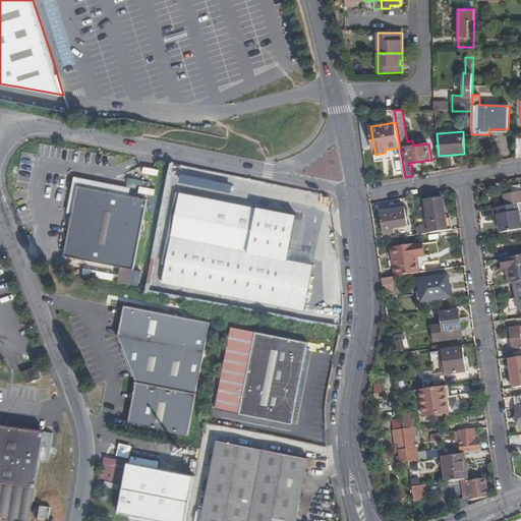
[(66,213),(71,214),(77,185),(78,185),(105,190),(128,195),(130,187),(73,177),(66,213)]
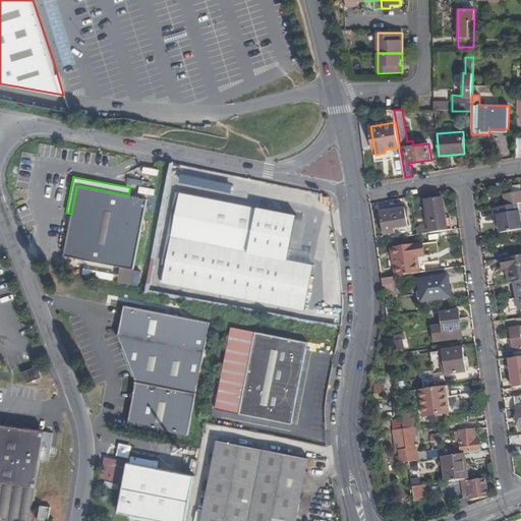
[(147,198),(105,190),(78,185),(77,185),(71,214),(63,255),(133,269),(147,198)]
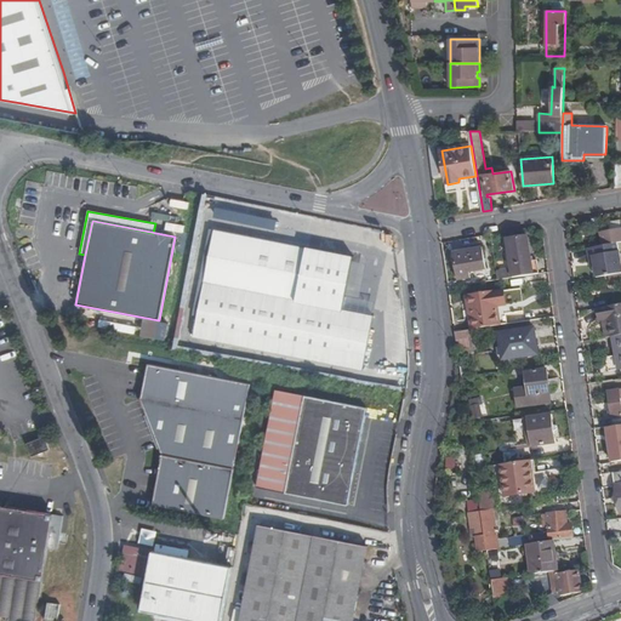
[(362,368),(372,314),(342,307),(352,255),(214,227),(192,334),(362,368)]
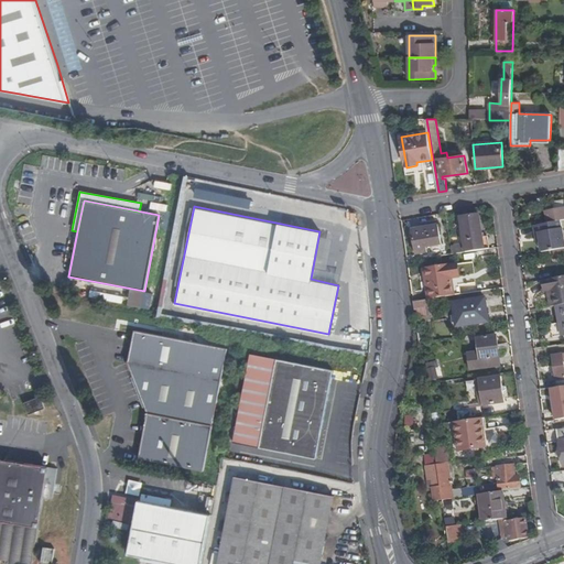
[(563,207),(546,212),(548,224),(563,219),(563,207)]
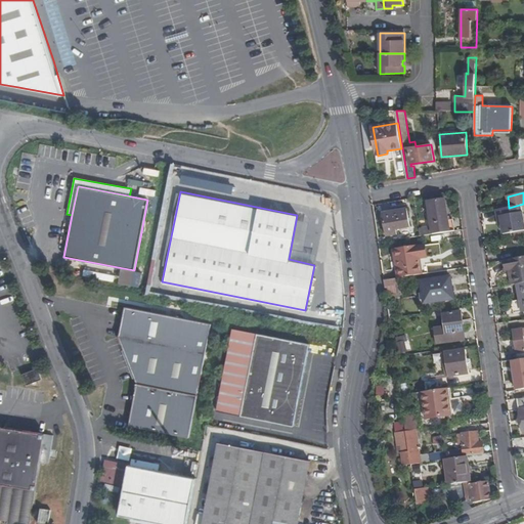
[(420,236),(454,231),(452,219),(448,220),(445,200),(429,203),(432,227),(419,229),(420,236)]
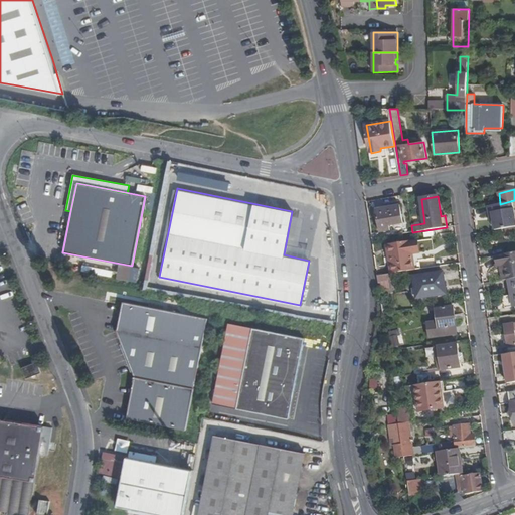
[(403,224),(401,206),(376,210),(380,232),(390,231),(389,226),(403,224)]
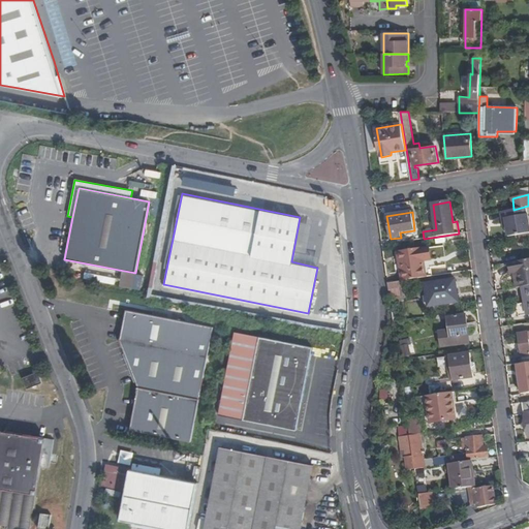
[(505,218),(508,237),(519,235),(528,232),(528,219),(528,214),(505,218)]
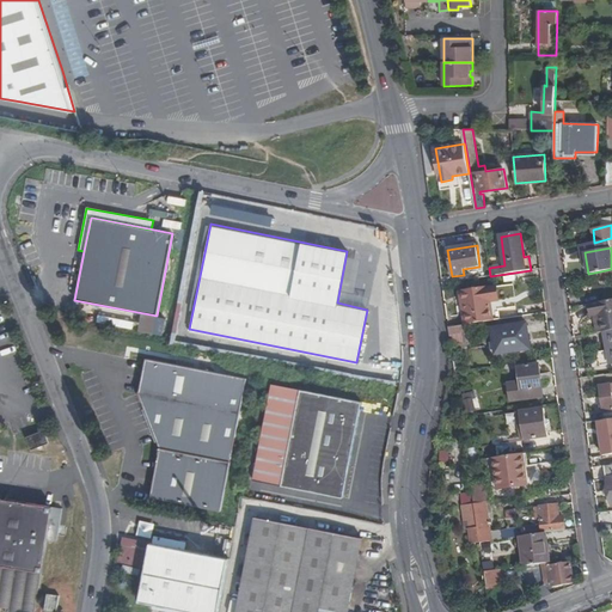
[(611,269),(600,271),(603,281),(611,279),(611,269)]
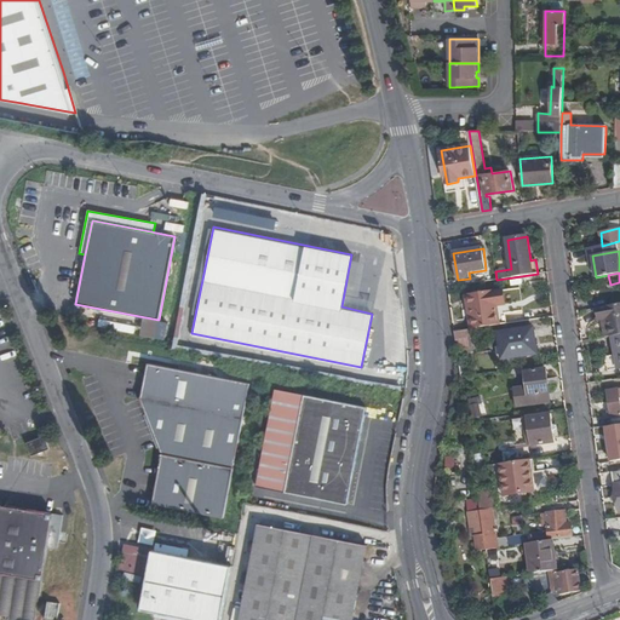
[(474,329),(510,323),(506,323),(505,314),(507,313),(504,291),(498,292),(498,291),(469,294),(474,329)]
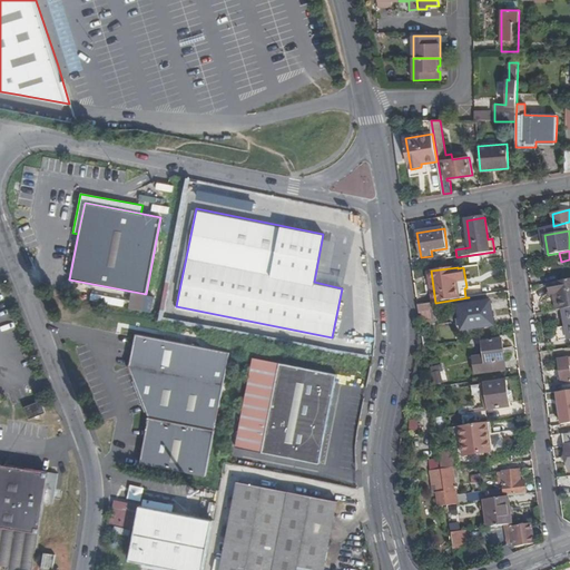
[(559,292),(561,308),(562,308),(569,306),(569,278),(551,283),(552,293),(559,292)]
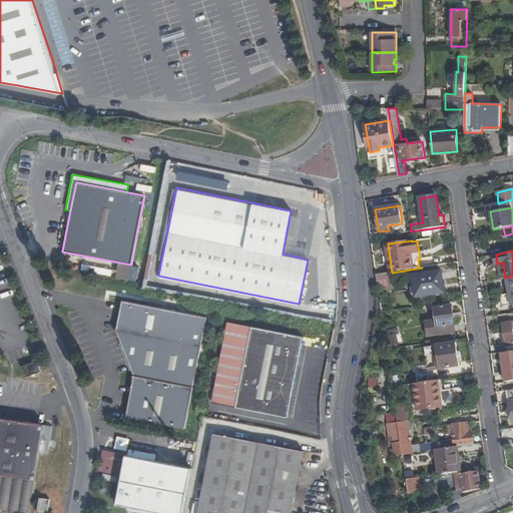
[(315,306),(336,306),(335,259),(314,260),(315,306)]
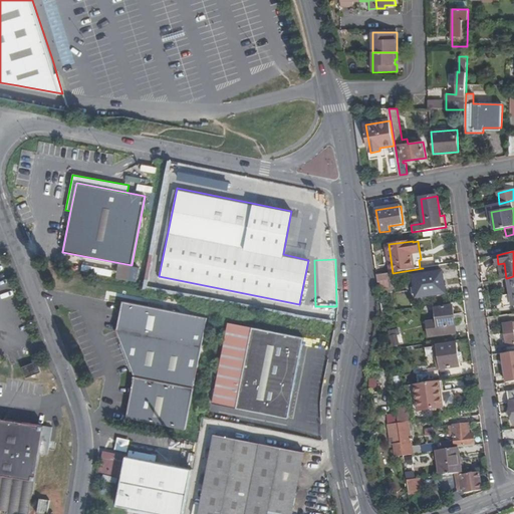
[(446,293),(443,272),(414,276),(417,297),(446,293)]
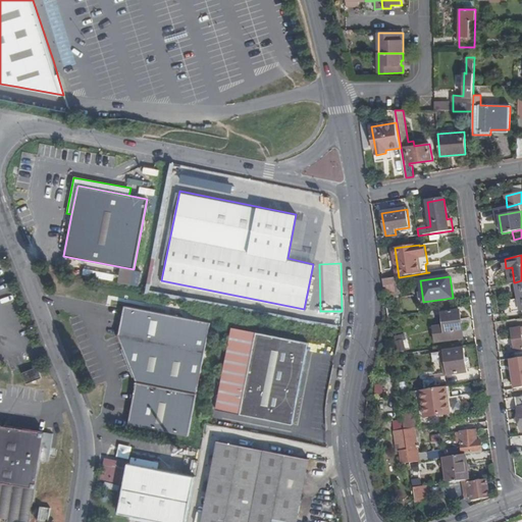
[(383,285),(400,283),(399,277),(382,279),(383,285)]
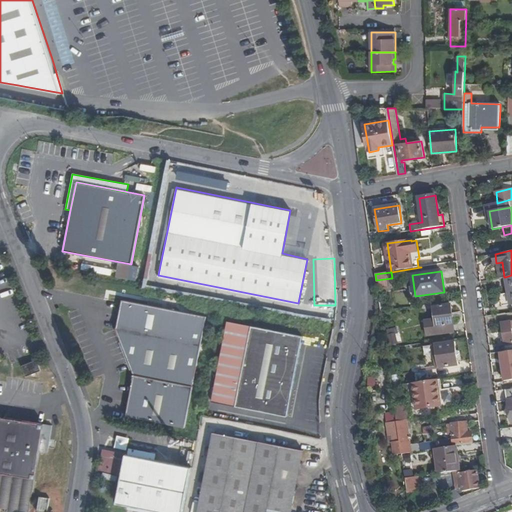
[(377,286),(377,289),(393,286),(392,278),(376,280),(377,286)]
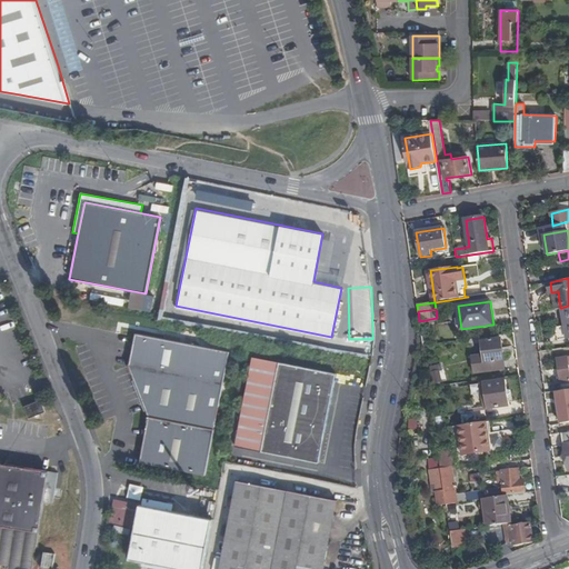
[(135,333),(129,367),(221,386),(229,352),(203,347),(196,346),(135,333)]
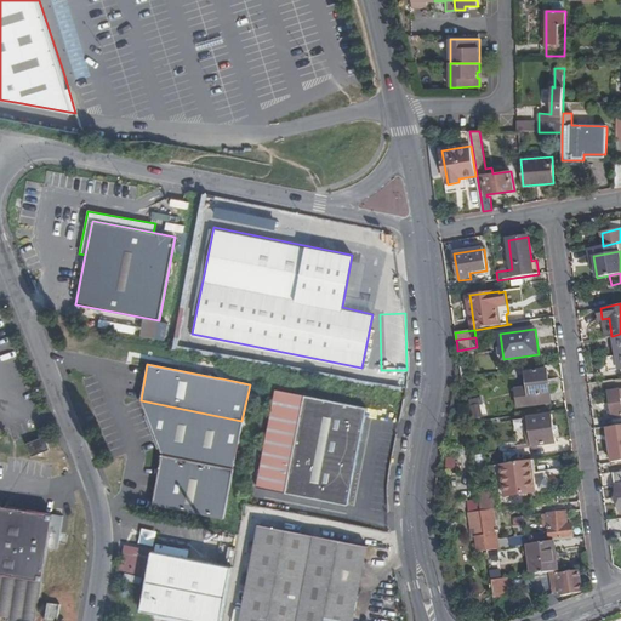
[(552,403),(546,370),(525,372),(528,387),(516,389),(518,408),(552,403)]
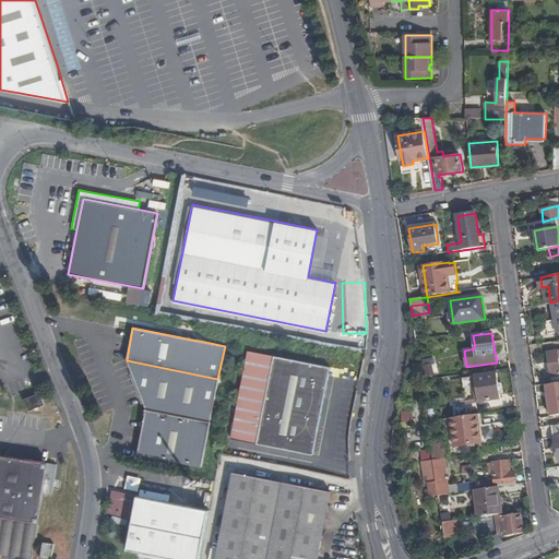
[(558,351),(548,353),(551,376),(558,373),(558,351)]
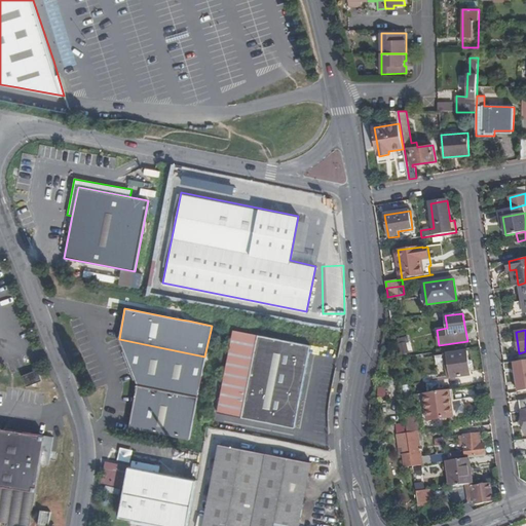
[(258,334),(252,333),(247,332),(241,343),(229,402),(234,413),(242,415),(245,403),(252,368),(258,334)]
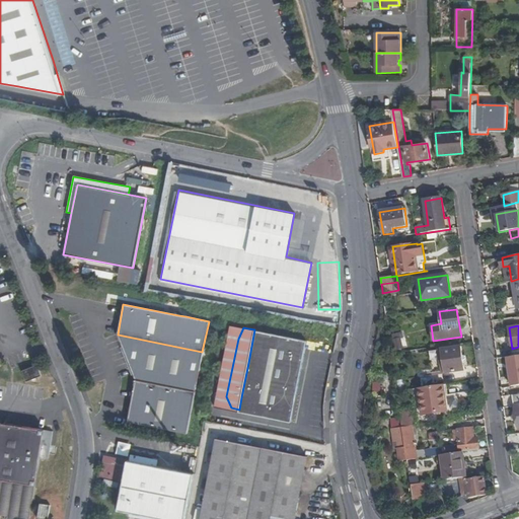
[(254,329),(248,363),(241,397),(239,410),(238,412),(290,422),(306,340),(254,329)]
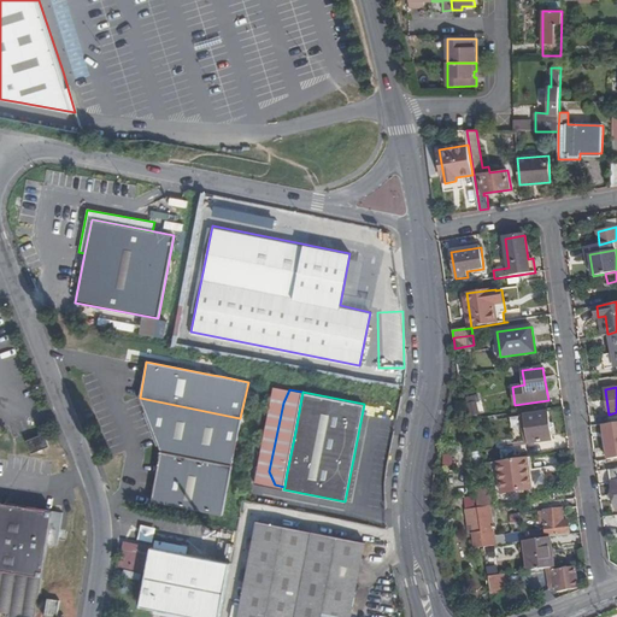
[(230,469),(240,418),(140,398),(160,452),(230,469)]
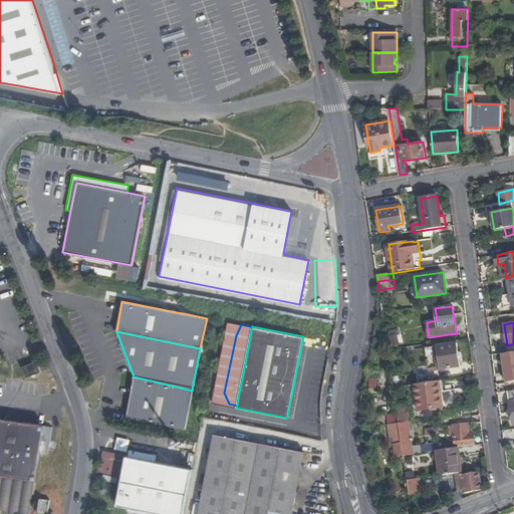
[(398,337),(386,338),(388,347),(399,345),(398,337)]
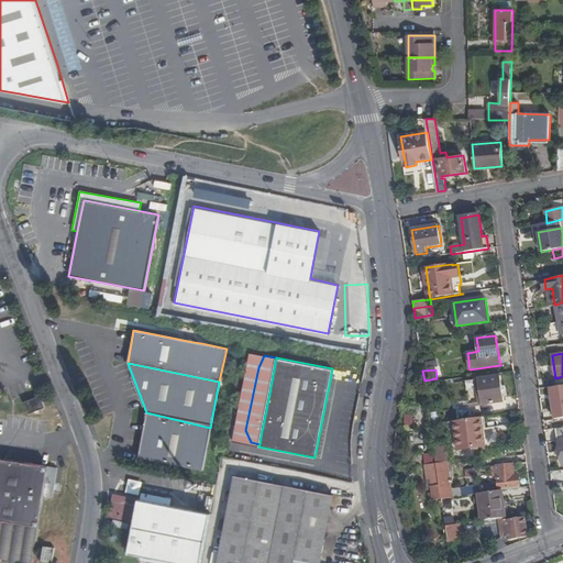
[(501,387),(500,376),(477,379),(482,405),(504,401),(503,390),(501,387)]
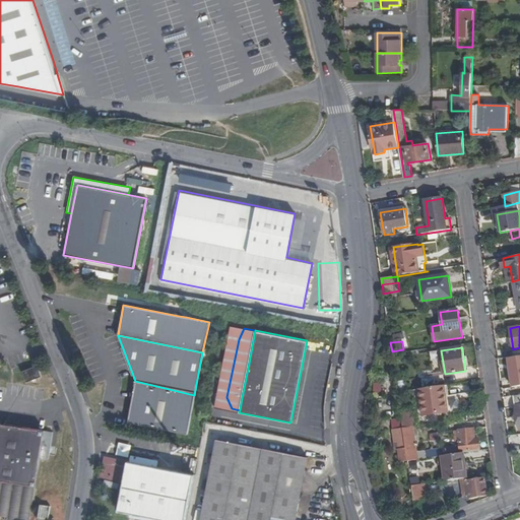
[(432,354),(431,348),(418,350),(420,361),(424,360),(423,356),(432,354)]
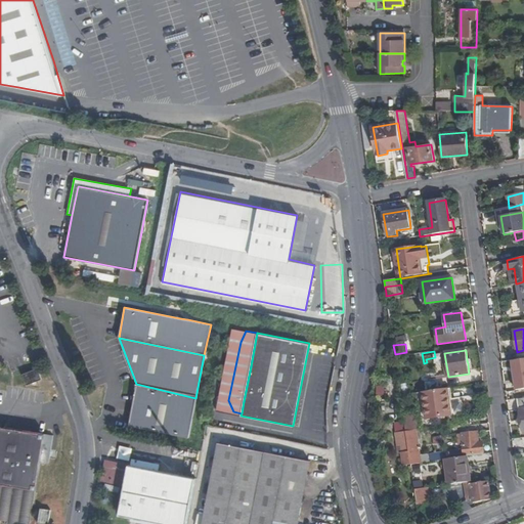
[(523,358),(510,361),(515,390),(523,389),(523,358)]
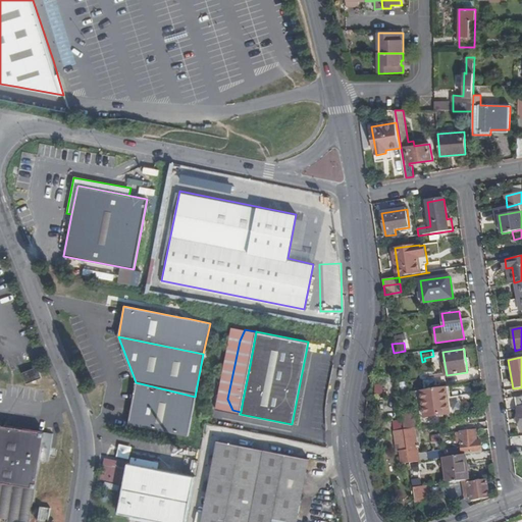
[(38,367),(33,369),(22,373),(27,384),(32,382),(42,378),(38,367)]
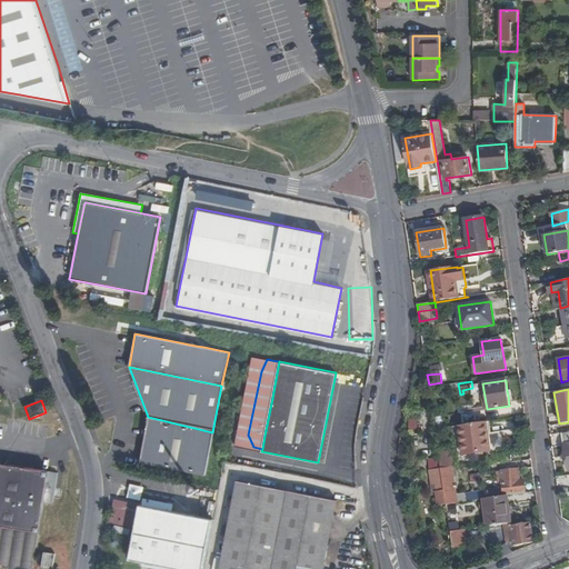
[(205,476),(212,432),(148,417),(139,463),(205,476)]
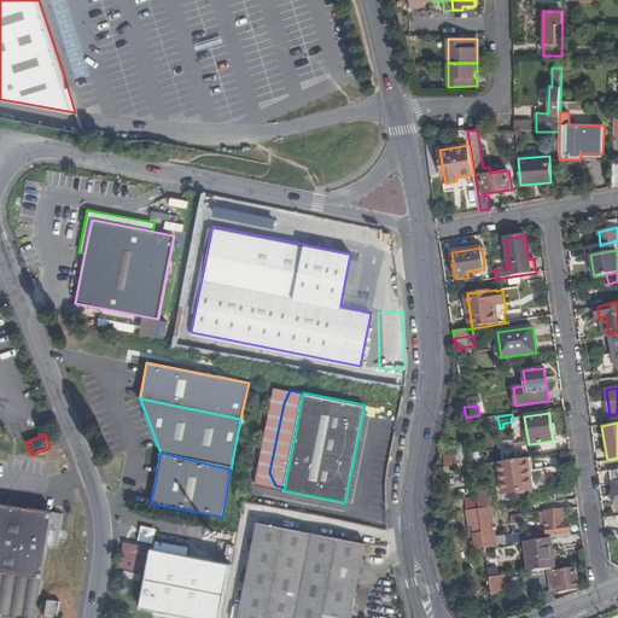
[(534,489),(529,458),(497,462),(503,494),(534,489)]
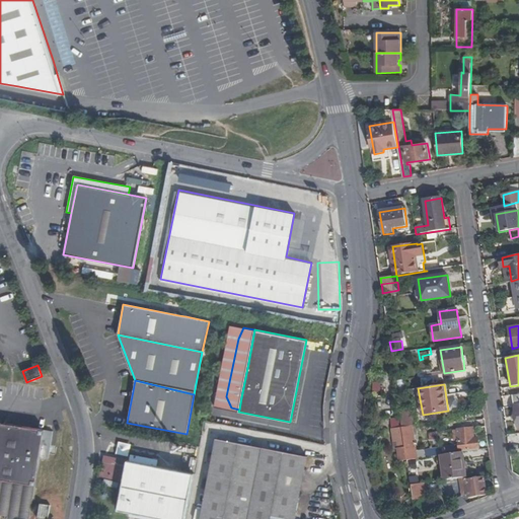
[(406,460),(401,429),(401,427),(401,424),(400,417),(390,419),(395,448),(399,448),(400,451),(397,451),(399,461),(406,460)]
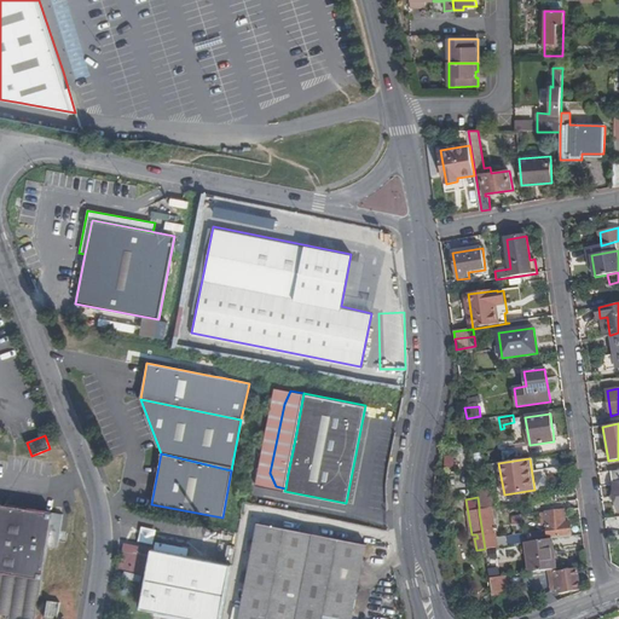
[(40,580),(41,580),(47,547),(58,549),(61,533),(51,531),(53,514),(50,513),(32,510),(0,504),(0,573),(12,576),(40,580)]
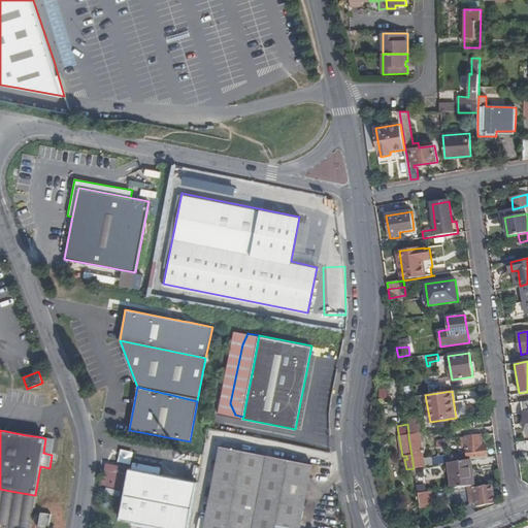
[(424,436),(423,433),(419,434),(408,436),(414,468),(449,462),(470,460),(488,457),(487,449),(483,449),(481,435),(464,437),(466,454),(423,460),(421,442),(425,441),(424,439),(427,439),(427,436),(424,436)]
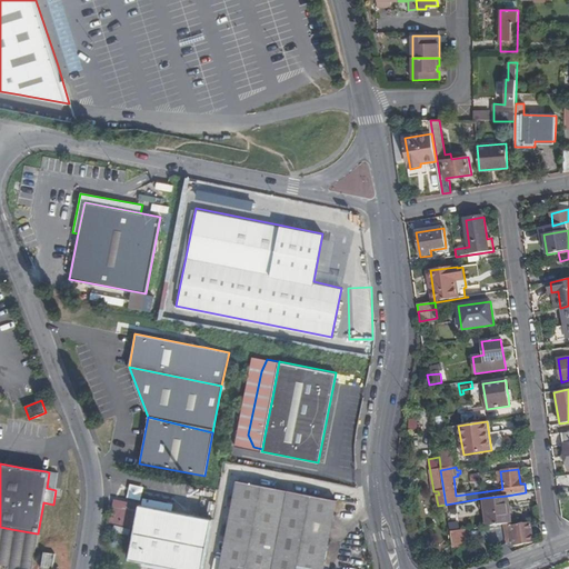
[(273,568),(323,568),(337,500),(237,480),(220,568),(272,568),(273,568)]
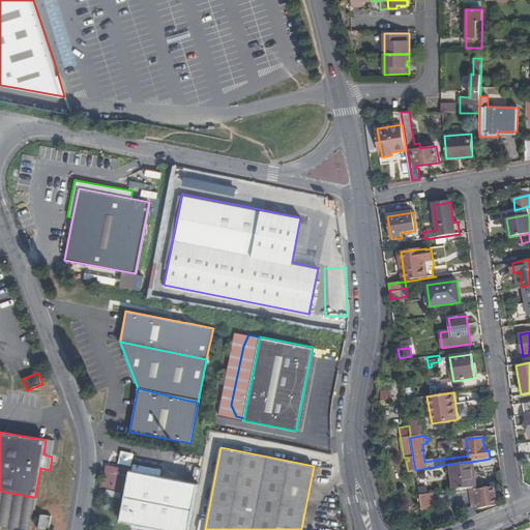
[(476,487),(472,462),(450,464),(454,490),(476,487)]
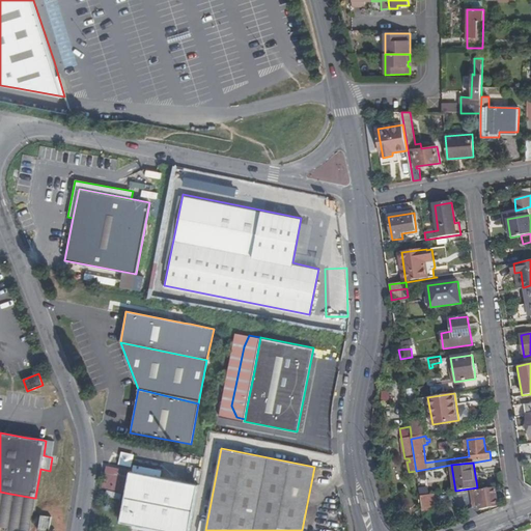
[(107,466),(105,488),(126,490),(128,467),(107,466)]
